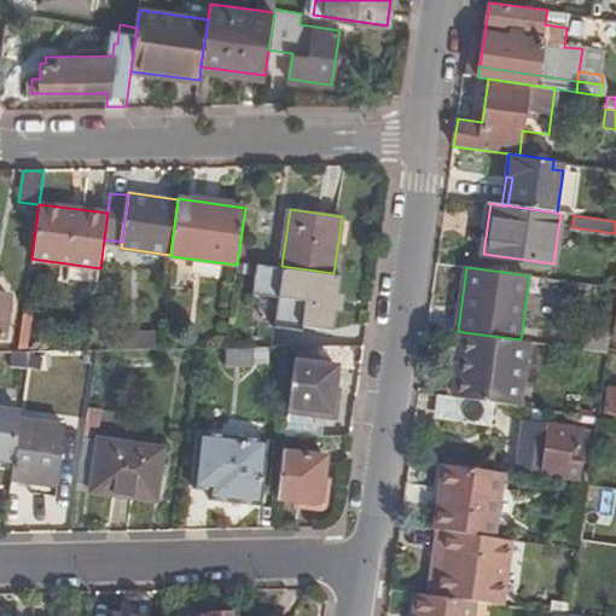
[(260,292),(240,290),(234,330),(255,332),(255,327),(283,331),(286,306),(259,302),(260,292)]
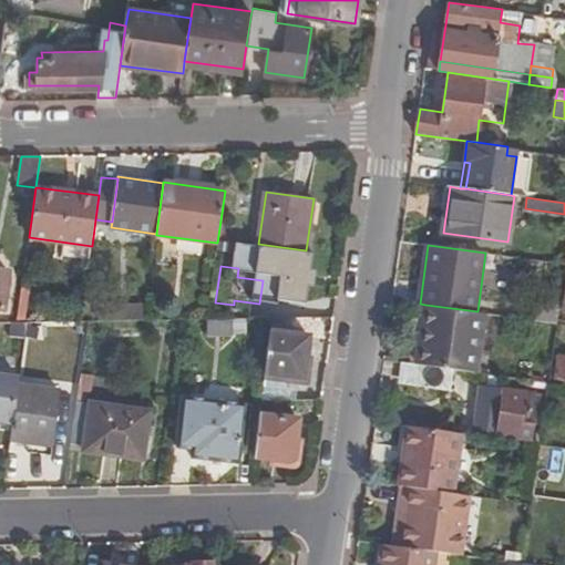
[(10,270),(0,268),(0,308),(4,309),(10,270)]
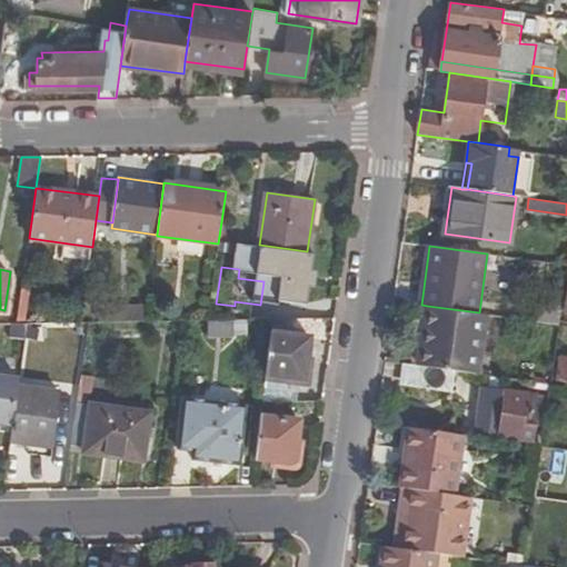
[(281,291),(278,317),(327,317),(329,295),(281,291)]
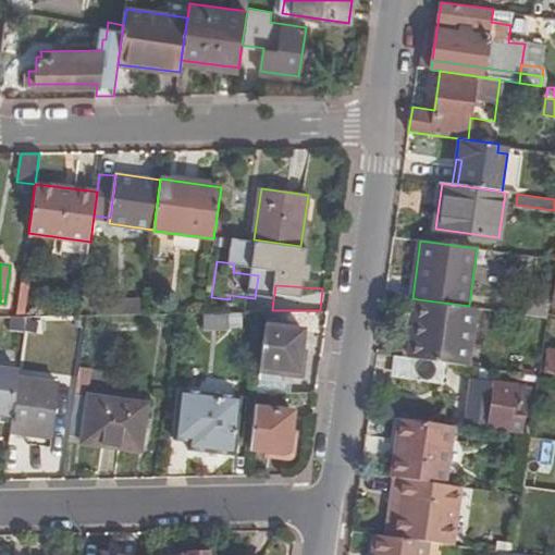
[(519,295),(517,313),(549,317),(551,298),(519,295)]
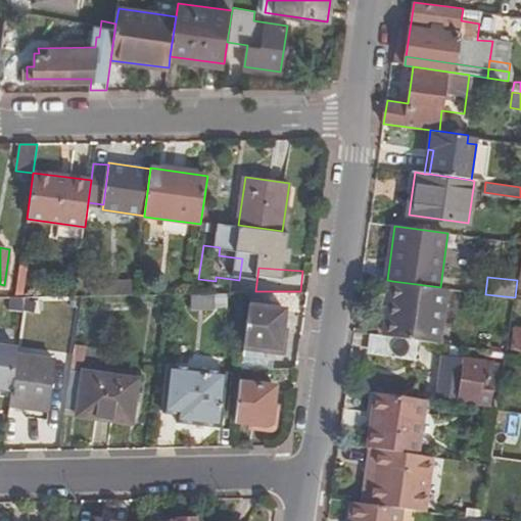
[(113,294),(134,293),(134,280),(113,281),(113,294)]
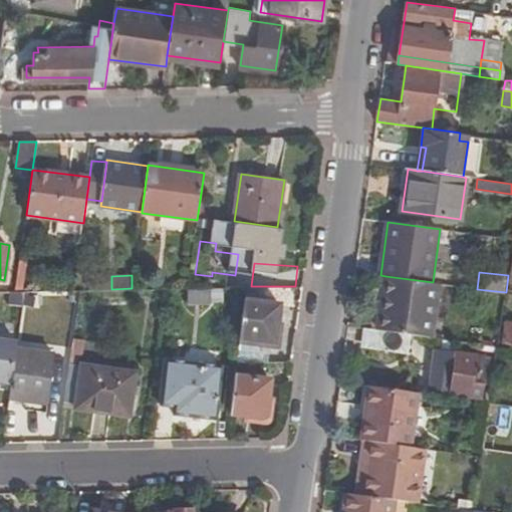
[(90,289),(111,289),(111,276),(89,276),(90,289)]
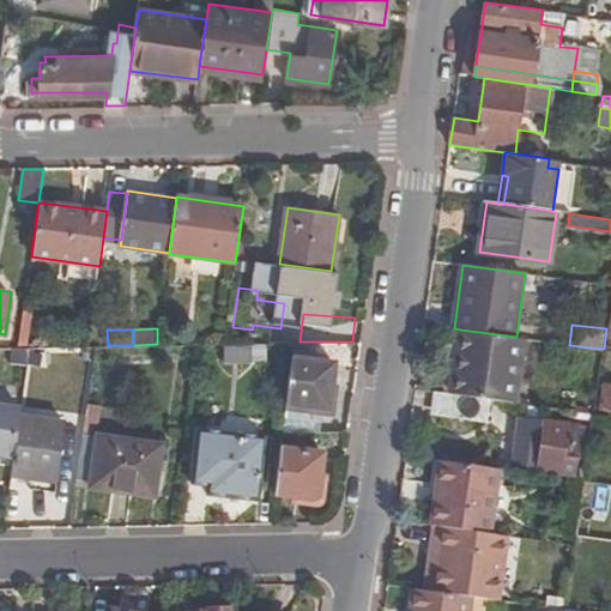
[(516,337),(460,330),(452,393),(491,399),(516,403),(526,338),(516,337)]
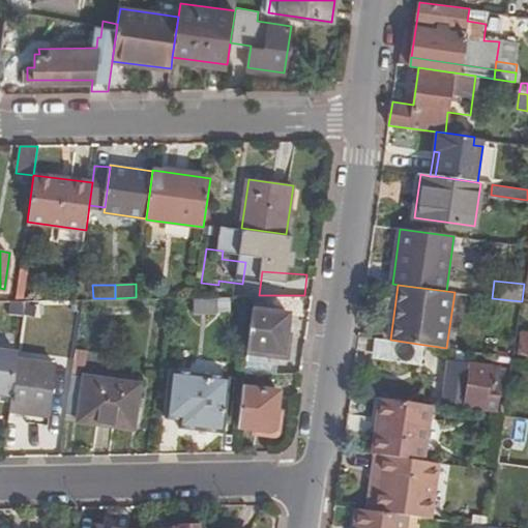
[(193,295),(194,313),(211,312),(211,295),(193,295)]
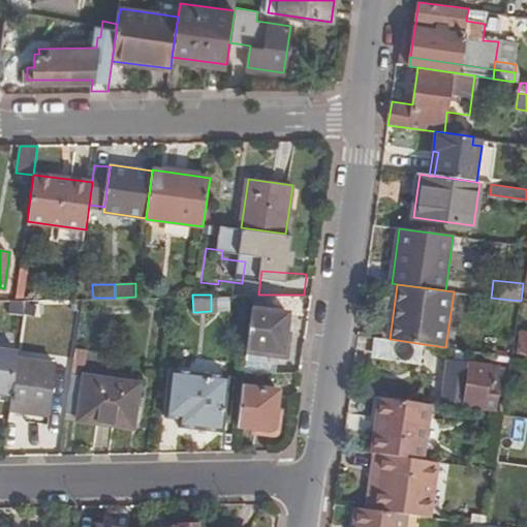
[(38,314),(40,299),(26,299),(24,315),(38,314)]
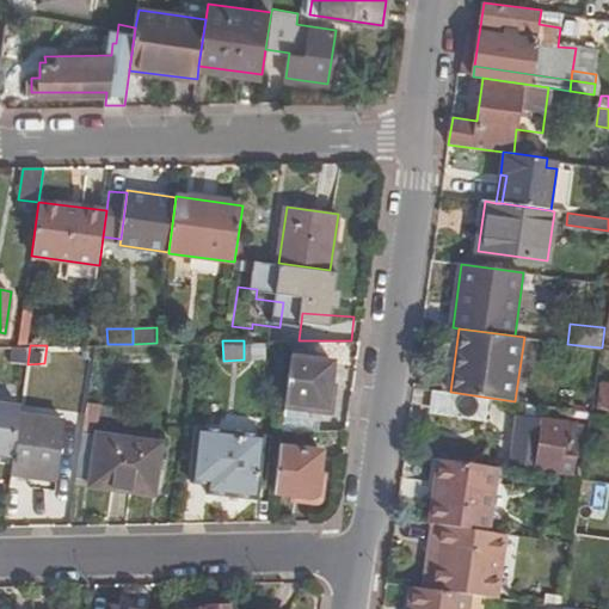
[(334,361),(293,355),(285,401),(330,406),(334,361)]
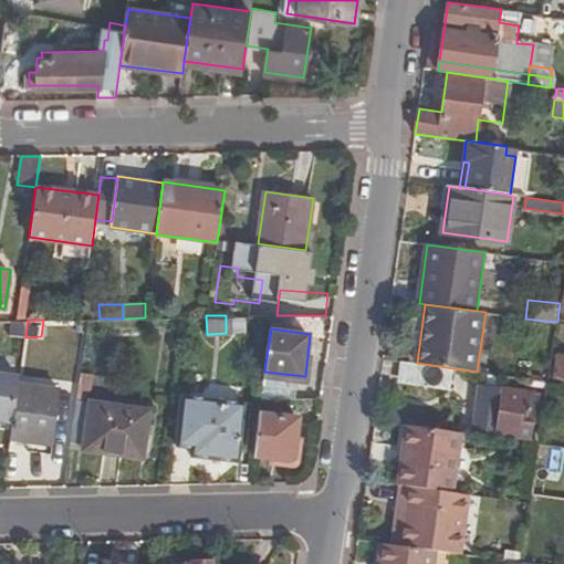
[(453,368),(417,363),(407,362),(405,382),(450,389),(453,368)]
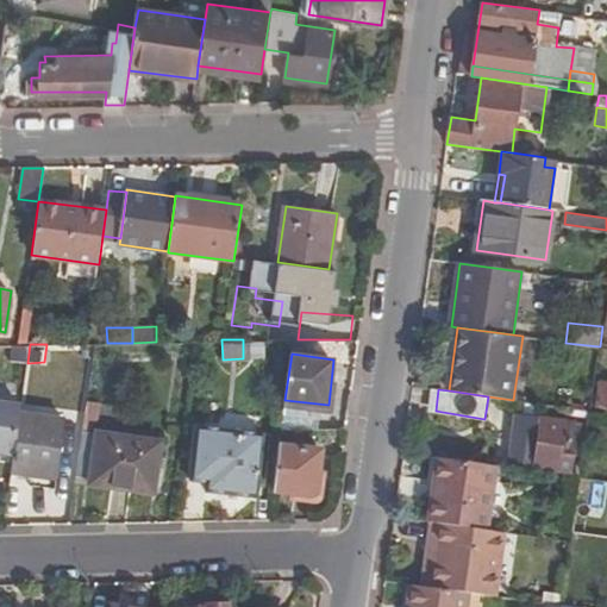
[(89,401),(79,475),(92,477),(91,482),(156,490),(163,442),(94,432),(95,420),(99,420),(101,402),(89,401)]
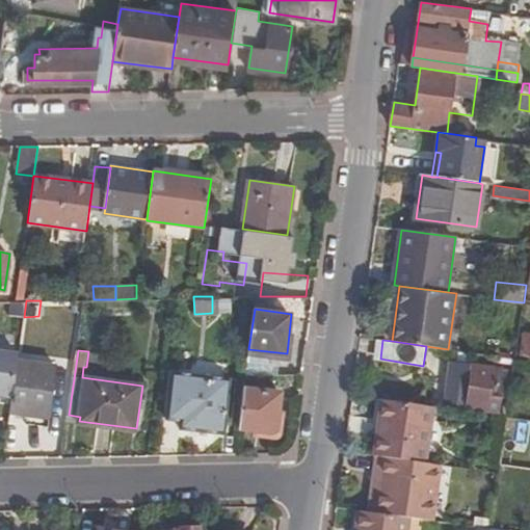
[(0,395),(14,397),(19,361),(20,354),(0,351),(0,395)]
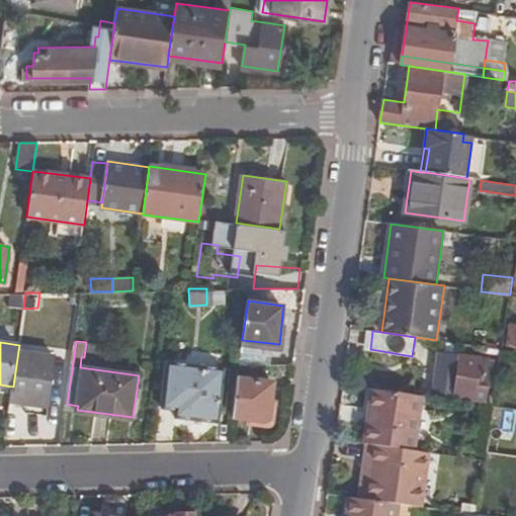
[(191,350),(189,362),(218,365),(220,353),(191,350)]
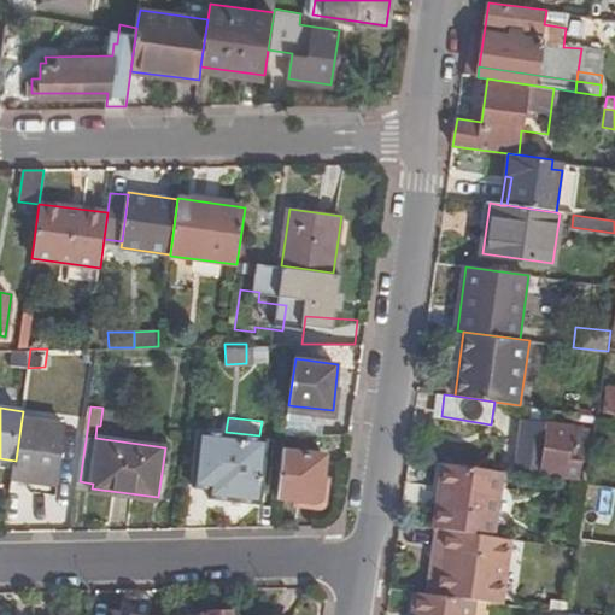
[(66,425),(22,419),(16,461),(13,478),(57,484),(66,425)]
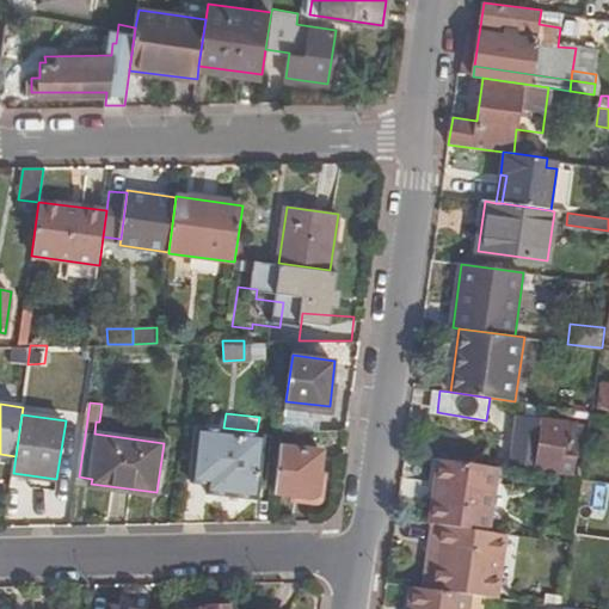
[(540,436),(535,471),(573,477),(576,457),(565,455),(568,424),(518,416),(516,432),(540,436)]
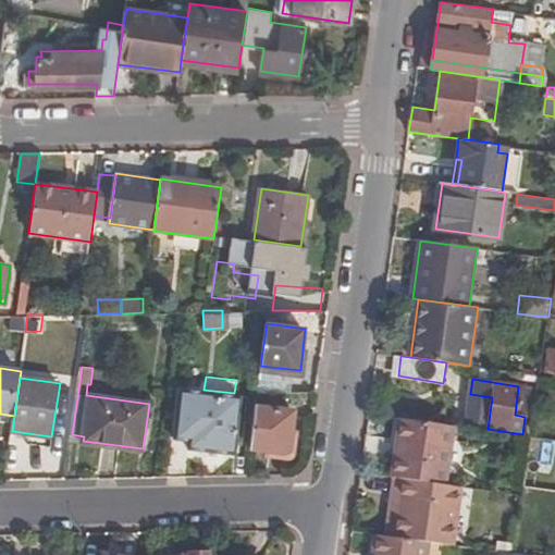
[(189,447),(235,453),(242,396),(181,390),(175,438),(190,440),(189,447)]
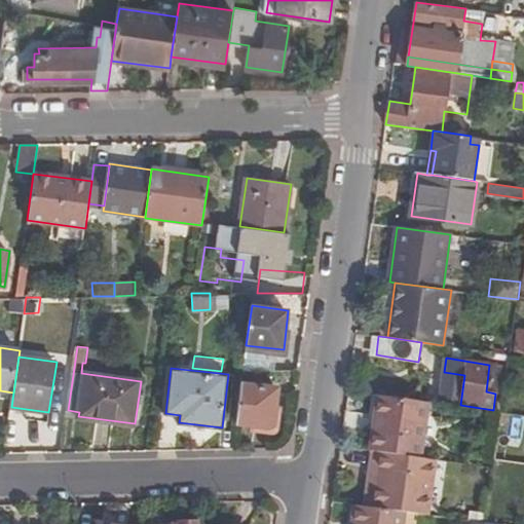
[(278,387),(245,383),(239,423),(269,427),(274,423),(278,387)]
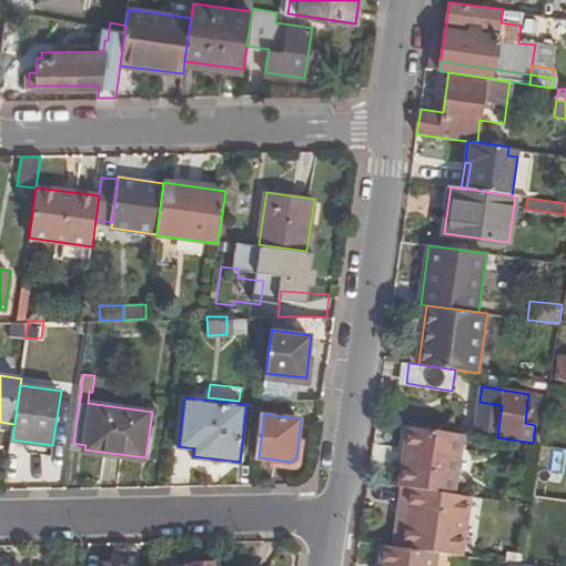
[(408,424),(401,485),(404,485),(453,493),(463,432),(408,424)]
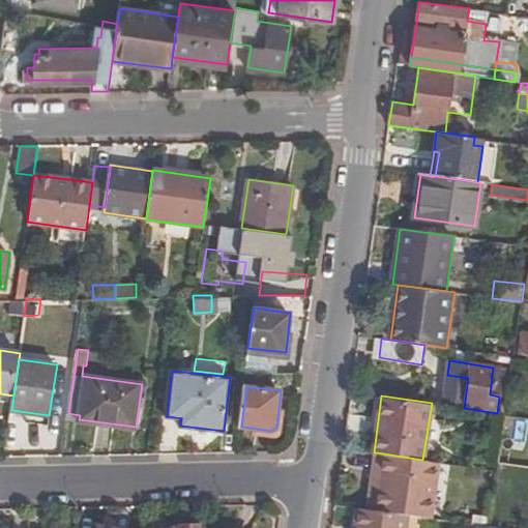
[(431,518),(439,462),(422,460),(377,452),(375,471),(381,471),(376,509),(431,518)]
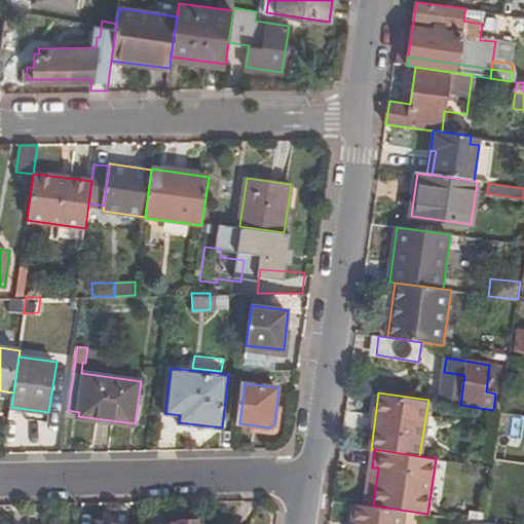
[(359,512),(357,523),(388,523),(390,517),(359,512)]
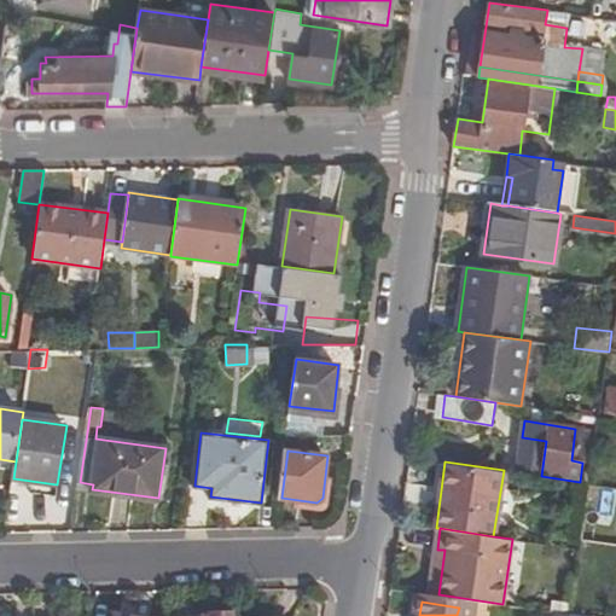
[(571,614),(573,604),(559,603),(558,611),(571,614)]
